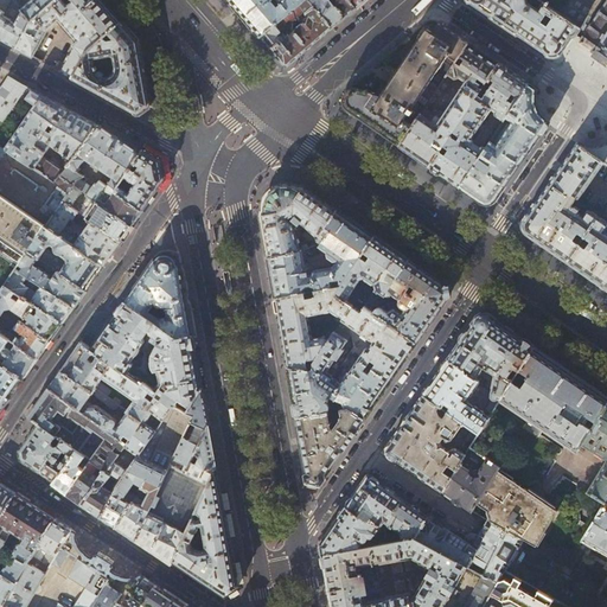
[(0,0),(0,38),(17,48),(32,21),(21,10),(13,0),(0,0)]
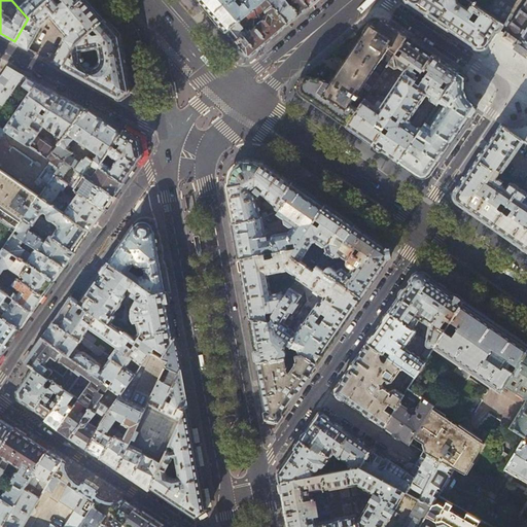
[(89,0),(48,0),(28,19),(14,41),(29,49),(41,26),(51,18),(68,36),(65,39),(56,55),(53,53),(48,60),(63,68),(74,46),(106,19),(92,2),(89,0)]
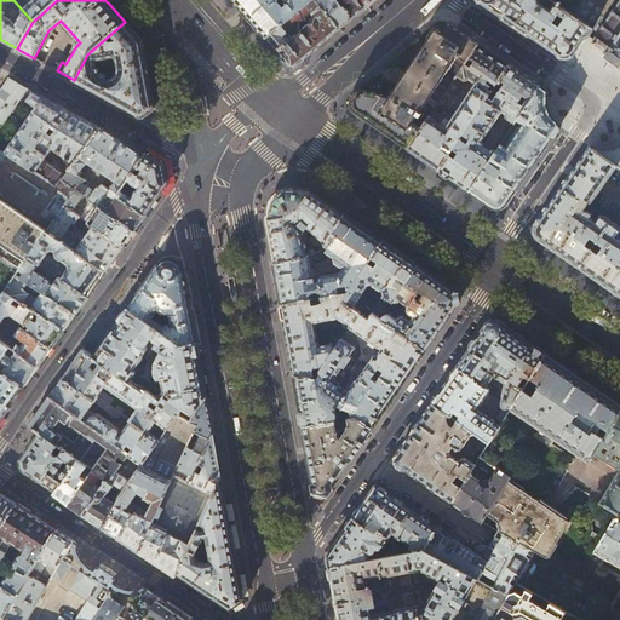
[(32,0),(22,10),(33,22),(57,0),(32,0)]
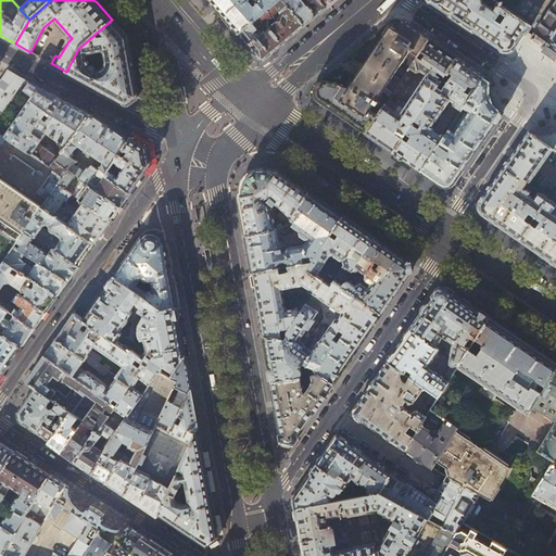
[(209,0),(218,10),(238,34),(279,0),(209,0)]
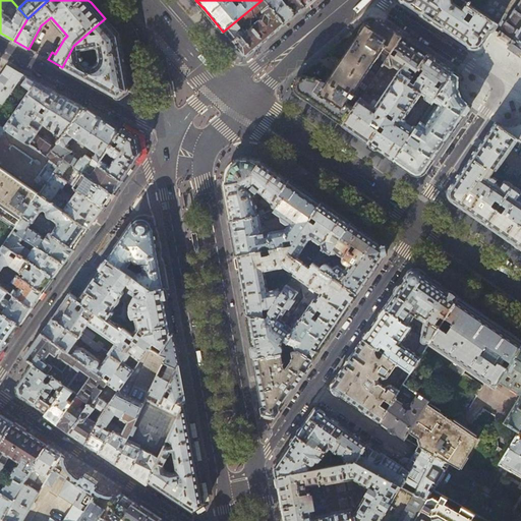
[(286,23),(265,0),(262,0),(223,32),(234,44),(245,57),(246,57),(251,53),(274,35),(286,23)]
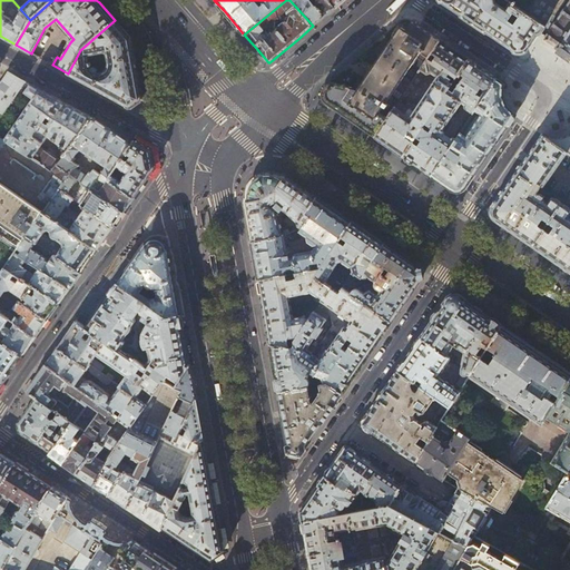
[(324,17),(310,0),(290,0),(313,26),(316,22),(324,17)]
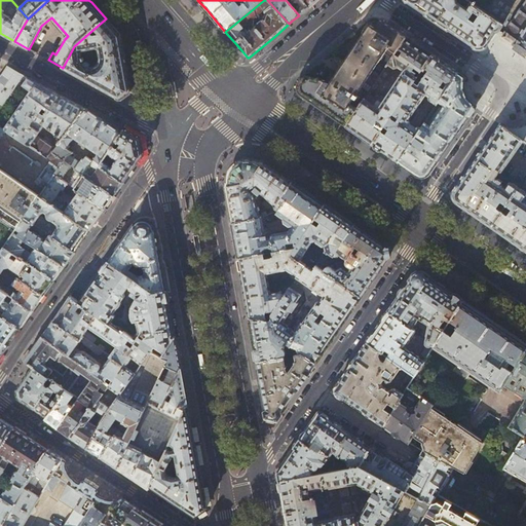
[(303,0),(286,0),(299,15),(303,11),(308,7),(303,0)]
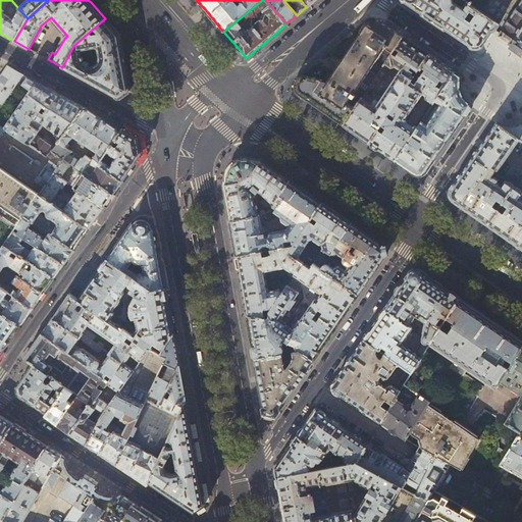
[(404,0),(405,1),(432,19),(439,24),(469,45),(472,46),(475,47),(478,47),(482,45),(484,43),(493,28),(497,28),(500,23),(482,12),(468,3),(464,0),(404,0)]
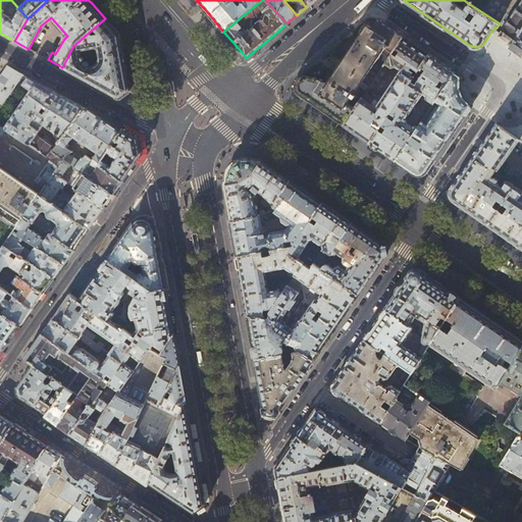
[(490,0),(482,12),(500,23),(502,22),(516,0),(490,0)]
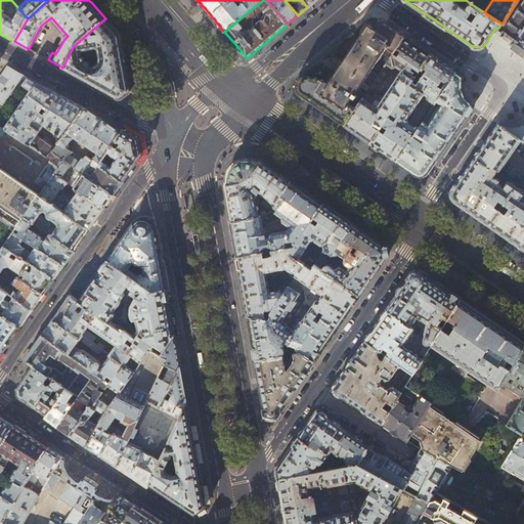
[(523,0),(518,10),(516,12),(510,23),(508,25),(504,31),(501,33),(503,34),(500,37),(504,38),(511,43),(513,45),(512,47),(517,51),(520,53),(523,55),(523,0)]
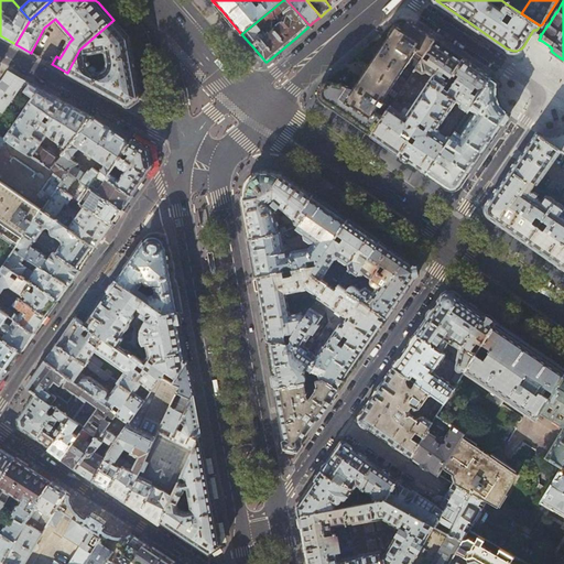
[(140,98),(129,38),(123,32),(114,20),(79,50),(67,73),(99,90),(129,107),(140,98)]
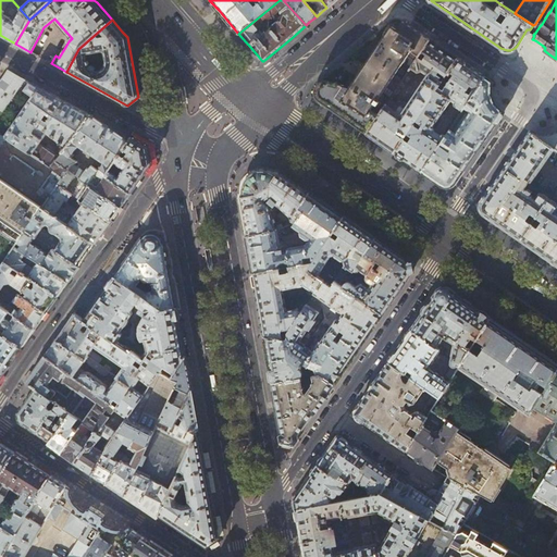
[(393,20),(391,22),(381,31),(354,53),(331,73),(319,84),(316,87),(316,90),(316,94),(317,97),(318,99),(320,100),(324,103),(336,112),(347,120),(367,133),(391,98),(410,69),(430,39),(412,27),(403,22),(401,20),(398,20),(396,20),(393,20)]
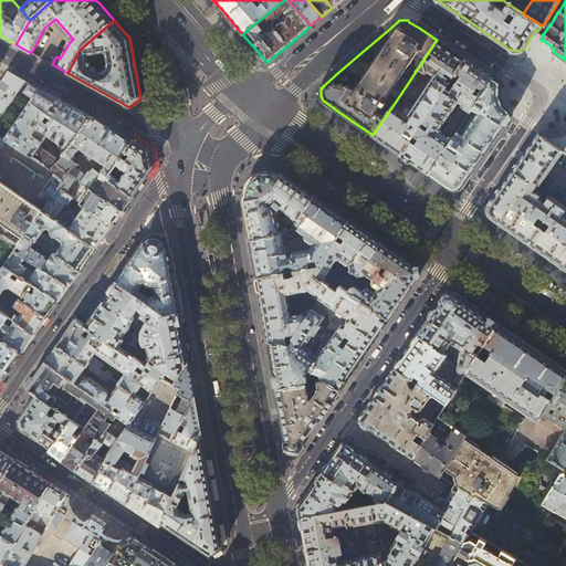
[(449,48),(437,40),(417,70),(422,74),(427,73),(428,72),(433,75),(410,109),(397,100),(373,135),(379,139),(400,155),(446,87),(456,72),(465,59),(449,48)]
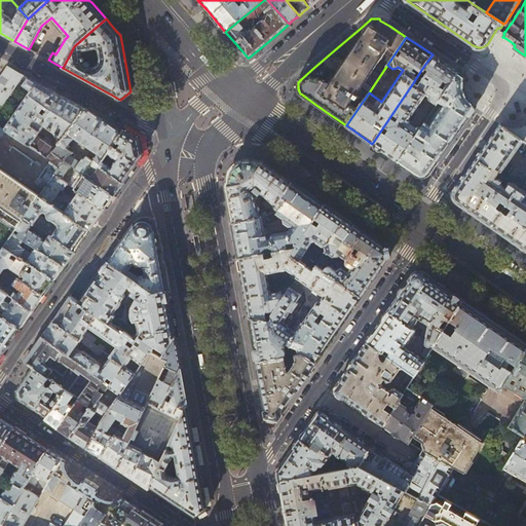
[(381,150),(398,161),(421,127),(420,126),(419,126),(418,126),(417,127),(409,122),(409,120),(409,119),(408,119),(425,94),(428,97),(428,98),(428,99),(428,100),(429,101),(437,105),(439,101),(458,72),(445,64),(433,54),(423,67),(428,70),(419,84),(414,81),(372,144),(381,150)]
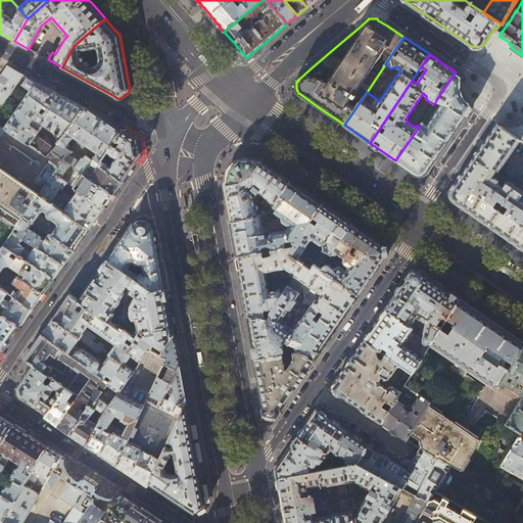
[(443,61),(442,63),(456,72),(457,69),(443,61)]
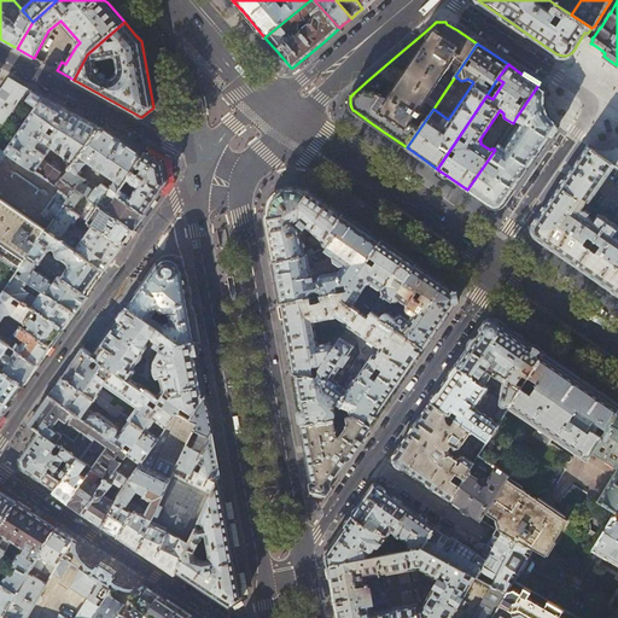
[(0,124),(3,127),(23,97),(38,106),(6,152),(60,188),(70,194),(76,187),(64,179),(66,175),(44,161),(53,146),(58,150),(58,151),(59,152),(58,153),(68,161),(66,163),(69,164),(66,168),(69,170),(99,127),(33,91),(10,77),(0,91),(0,124)]
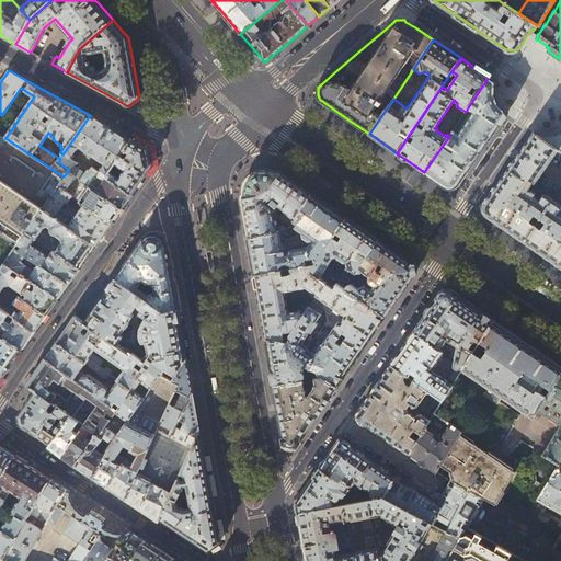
[(489,77),(468,107),(474,112),(459,134),(453,130),(449,136),(424,172),(434,180),(444,186),(447,187),(449,189),(451,189),(457,186),(458,184),(484,147),(508,112),(504,107),(499,102),(496,99),(496,98),(495,92),(496,88),(496,82),(489,77)]
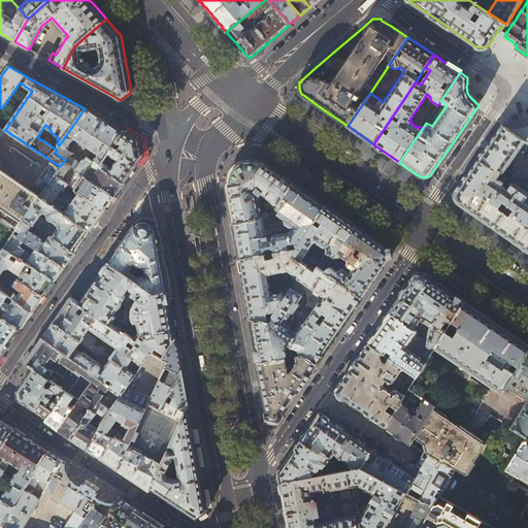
[(123,135),(85,108),(59,145),(57,150),(55,153),(65,160),(67,157),(74,153),(76,155),(74,158),(80,162),(83,159),(86,160),(88,157),(85,155),(83,158),(67,147),(71,141),(75,138),(99,154),(96,159),(97,159),(102,163),(123,135)]
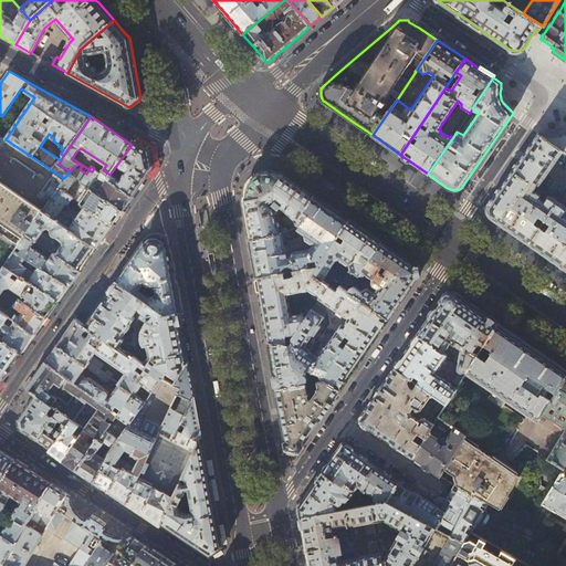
[(565,155),(565,133),(563,135),(557,135),(551,136),(544,134),(541,133),(541,134),(538,133),(528,148),(514,168),(490,205),(489,207),(488,210),(489,213),(489,216),(492,218),(551,259),(565,269),(565,217),(564,216),(565,211),(565,208),(548,196),(544,202),(532,194),(537,185),(540,186),(563,153),(565,155)]
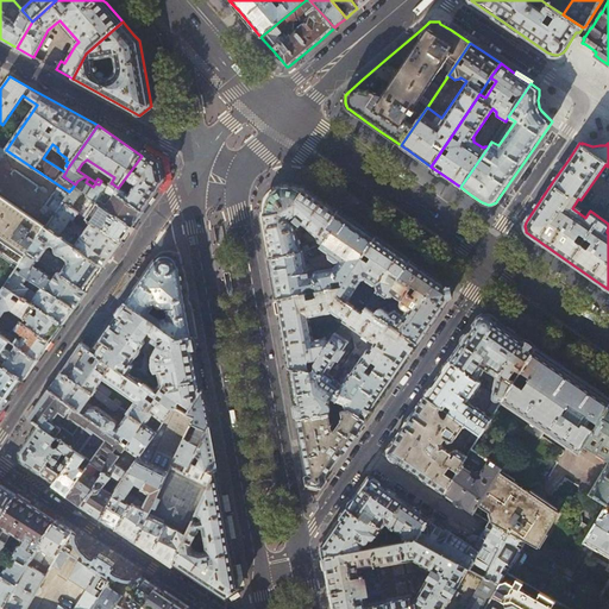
[(0,145),(0,246),(22,262),(29,251),(45,226),(56,212),(55,211),(46,205),(51,198),(60,186),(6,150),(5,149),(0,145)]
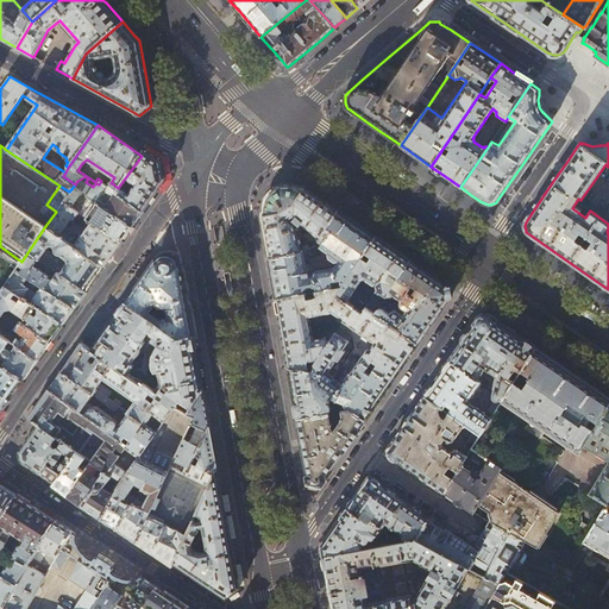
[(144,151),(142,156),(118,188),(121,190),(119,194),(143,211),(154,195),(164,180),(162,161),(144,151)]
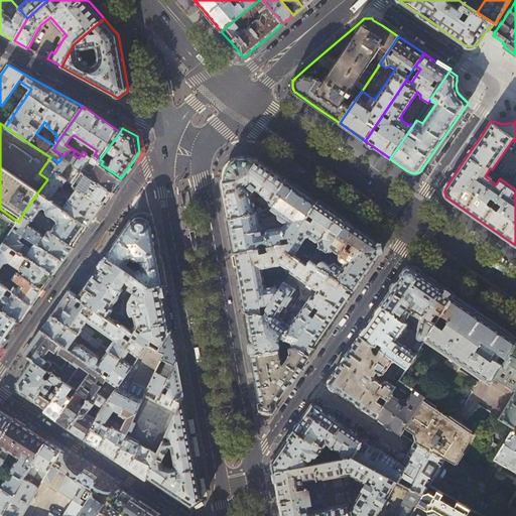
[(93,158),(86,153),(84,156),(81,155),(79,158),(73,154),(75,151),(73,149),(66,153),(63,156),(112,191),(115,187),(121,178),(101,164),(99,162),(100,159),(95,155),(93,158)]
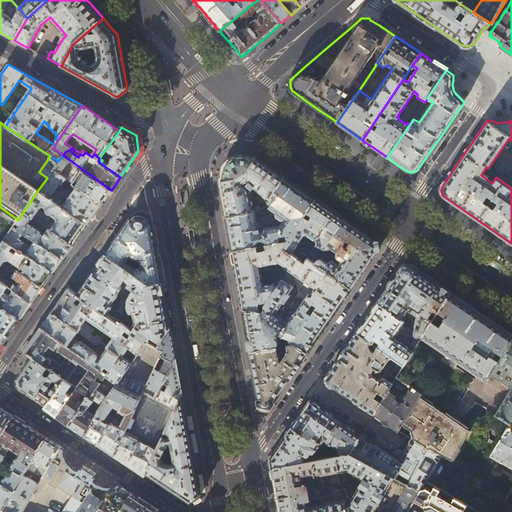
[(111,190),(63,155),(58,161),(53,169),(76,184),(79,187),(102,203),(105,198),(108,194),(111,190)]
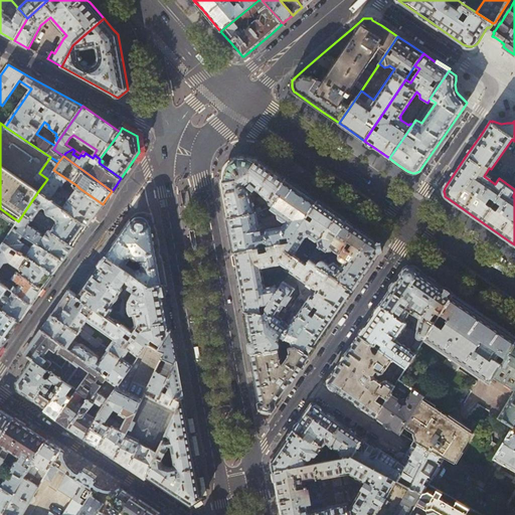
[(276,192),(286,178),(272,168),(256,158),(254,160),(250,157),(245,156),(241,156),(236,157),(232,159),(228,162),(227,164),(224,168),(223,170),(223,175),(223,180),(221,180),(224,200),(227,218),(256,212),(262,210),(260,206),(255,207),(253,209),(249,189),(245,185),(248,182),(249,183),(248,185),(249,187),(251,188),(253,186),(270,200),(270,204),(267,205),(268,207),(271,206),(273,206),(280,195),(276,192)]
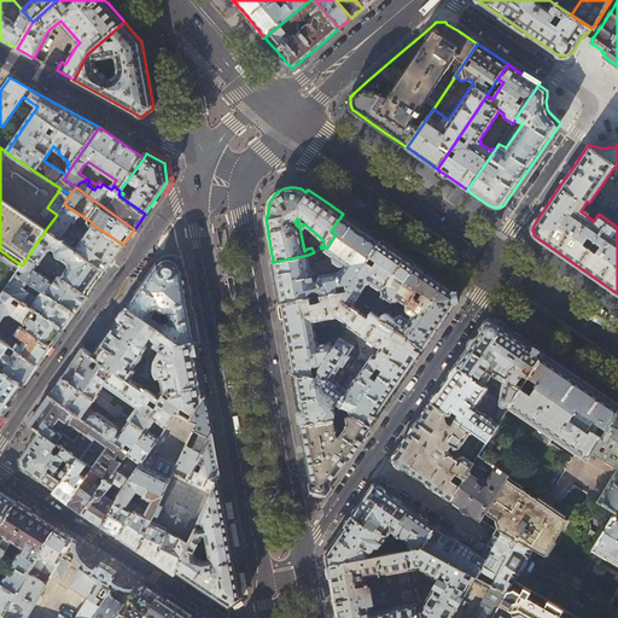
[(64,204),(70,194),(60,188),(52,200),(56,202),(57,199),(59,202),(59,203),(59,205),(60,207),(60,208),(56,214),(57,215),(46,229),(106,270),(114,260),(123,245),(95,226),(82,244),(65,233),(73,221),(75,223),(86,231),(92,222),(64,204)]
